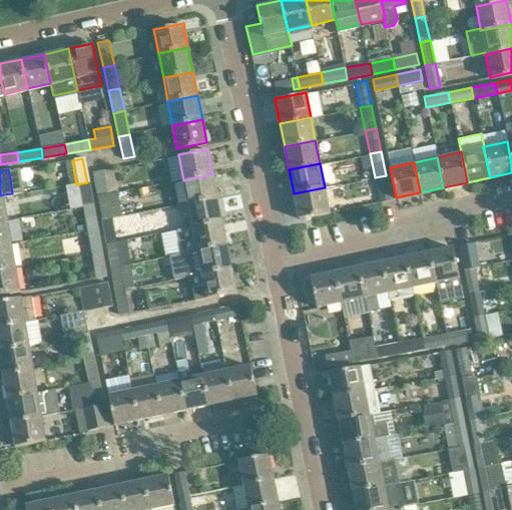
[(93,172),(97,197),(107,195),(102,171),(93,172)]
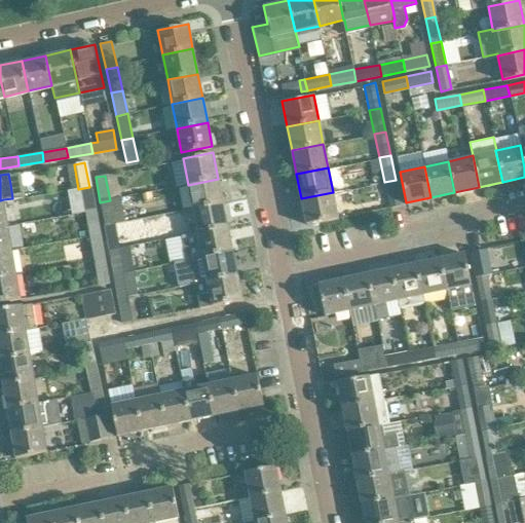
[(188,185),(192,209),(223,202),(218,179),(188,185)]
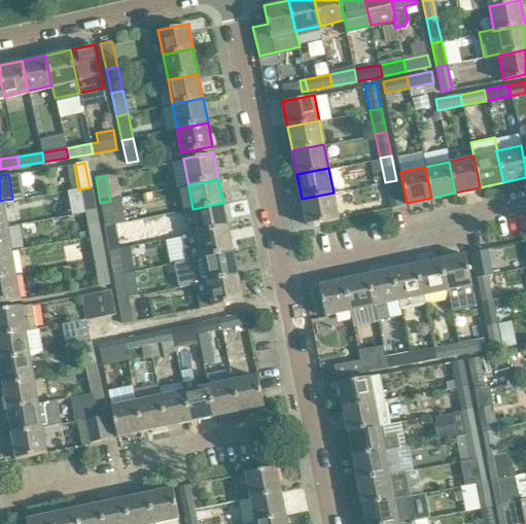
[(396,180),(385,182),(390,207),(401,204),(396,180)]
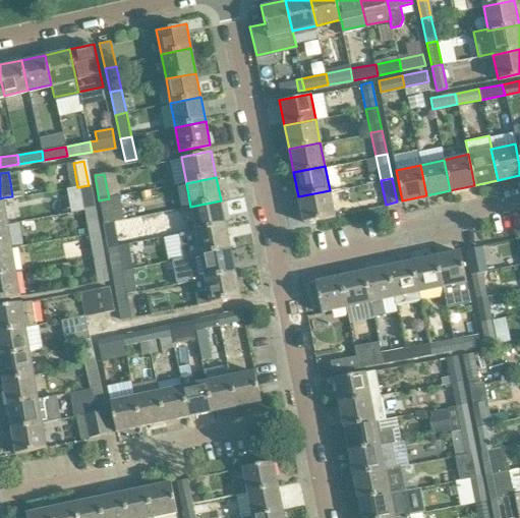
[(77,187),(82,211),(93,210),(89,185),(77,187)]
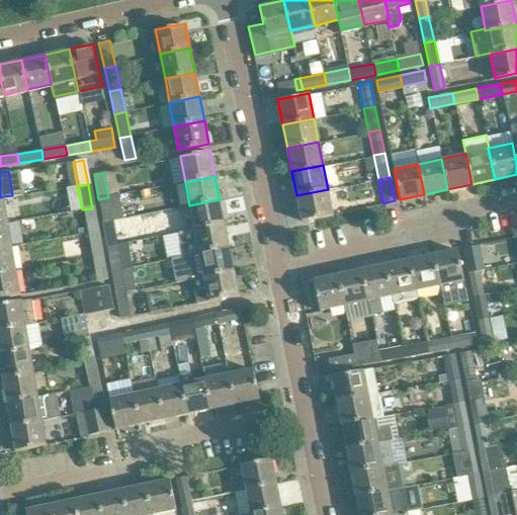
[(328,189),(296,195),(302,220),(332,213),(328,189)]
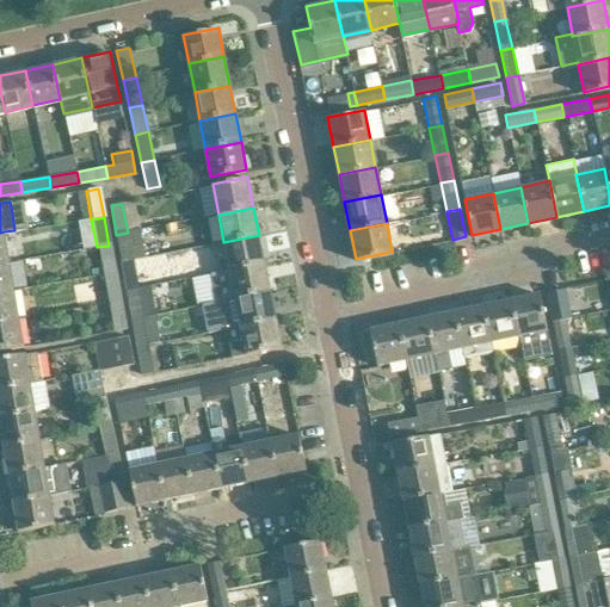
[(116,235),(121,262),(133,260),(128,233),(116,235)]
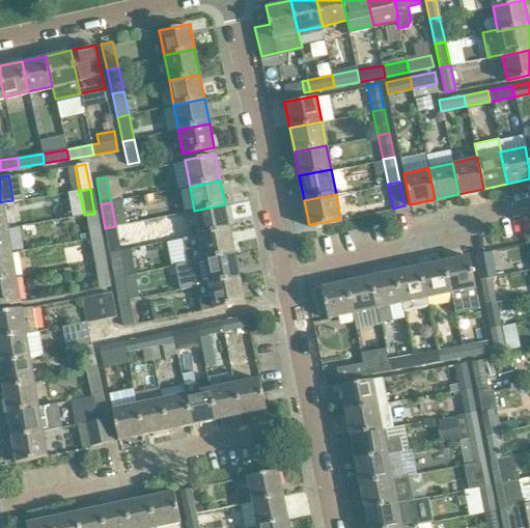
[(194,211),(199,235),(230,229),(225,204),(194,211)]
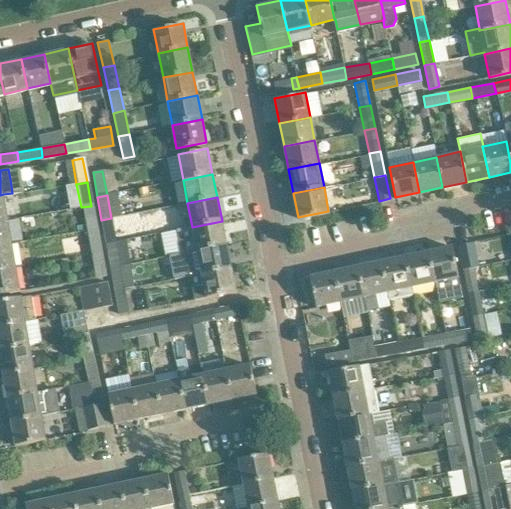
[(81,207),(85,231),(95,229),(91,206),(81,207)]
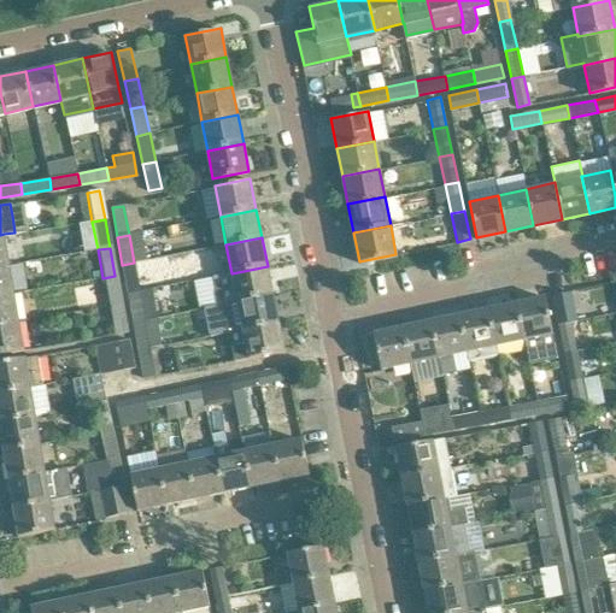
[(122,265),(128,294),(139,292),(134,263),(122,265)]
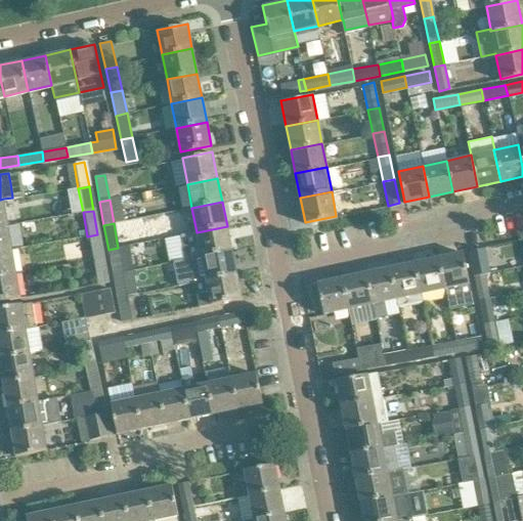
[(0,251),(11,249),(7,225),(0,225),(0,251)]
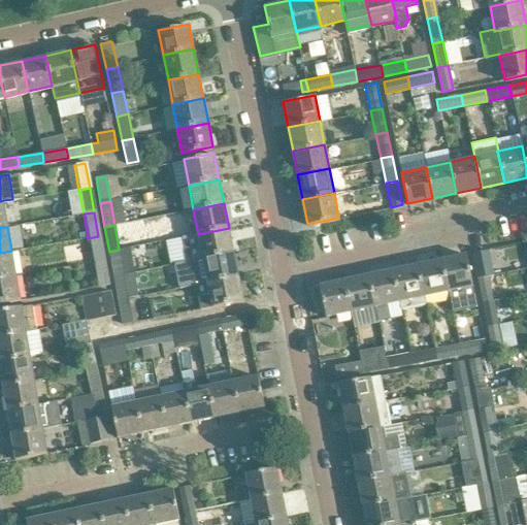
[(198,234),(202,257),(233,251),(229,228),(198,234)]
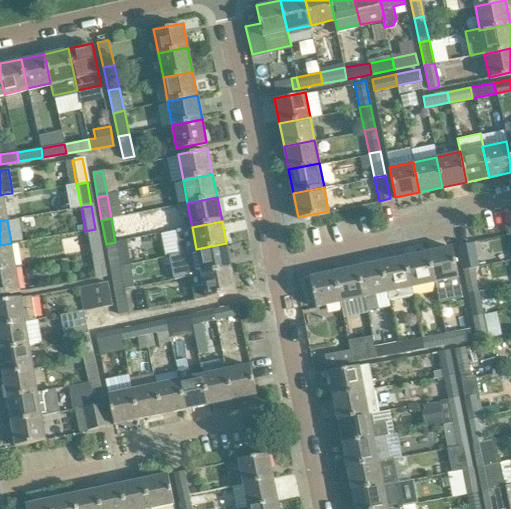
[(85,231),(89,254),(99,252),(95,229),(85,231)]
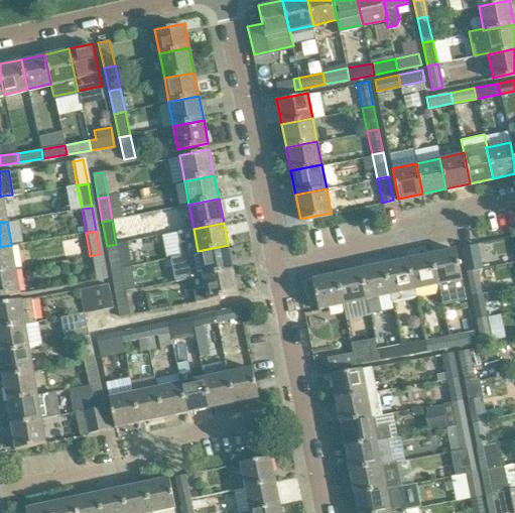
[(107,246),(111,268),(120,266),(116,244),(107,246)]
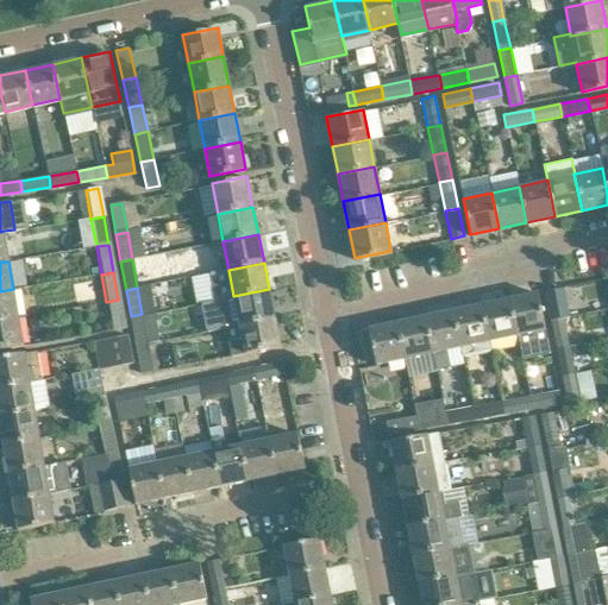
[(545,291),(551,319),(563,316),(557,288),(545,291)]
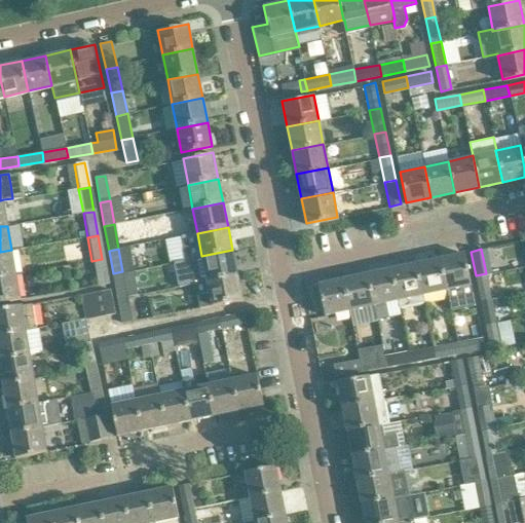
[(0,276),(15,274),(11,250),(0,252),(0,276)]
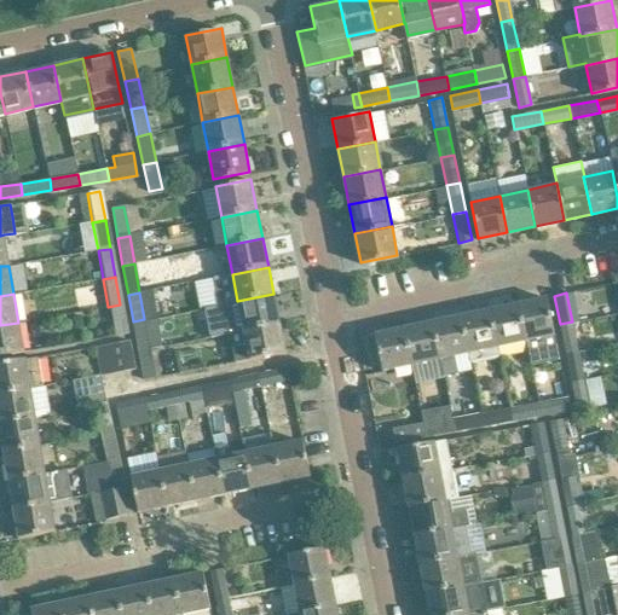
[(237,301),(243,330),(279,323),(273,294),(237,301)]
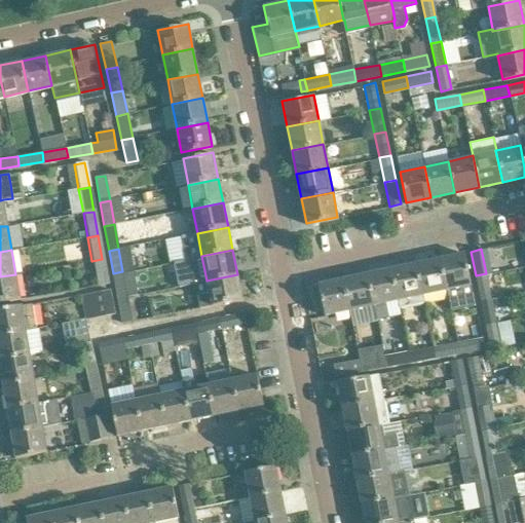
[(464,253),(440,258),(446,289),(450,308),(475,303),(464,253)]
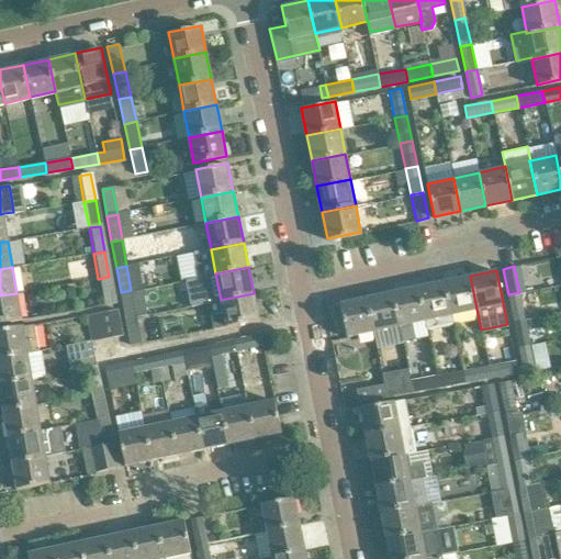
[(470,276),(444,281),(451,314),(477,309),(470,276)]
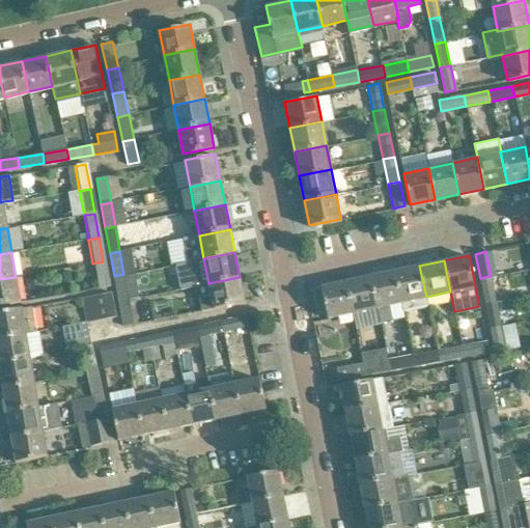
[(103,261),(92,264),(98,288),(108,286),(103,261)]
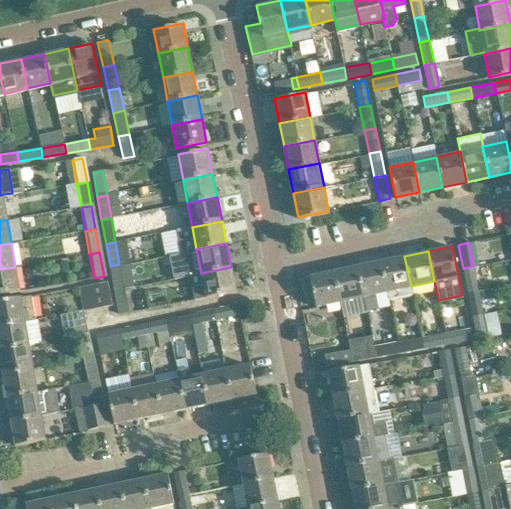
[(404,256),(380,261),(387,291),(388,297),(412,292),(410,286),(411,286),(404,256)]
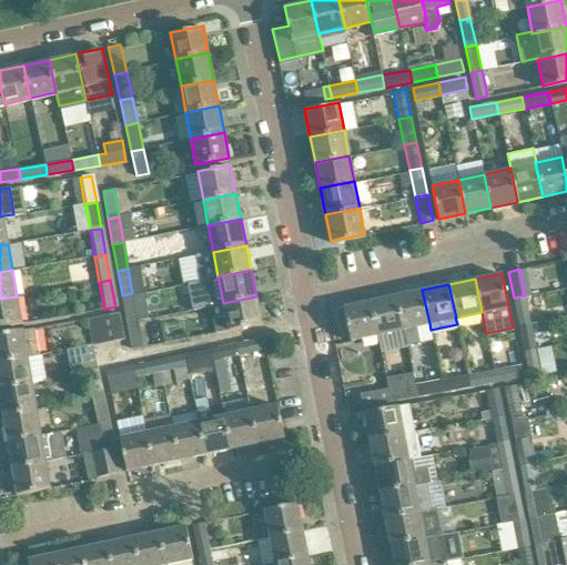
[(396,295),(404,329),(406,343),(419,340),(416,325),(429,323),(422,290),(396,295)]
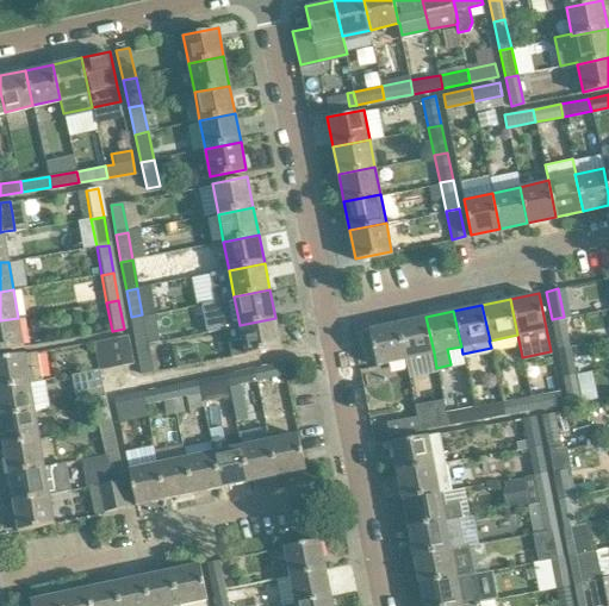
[(131,317),(136,347),(148,344),(142,314),(131,317)]
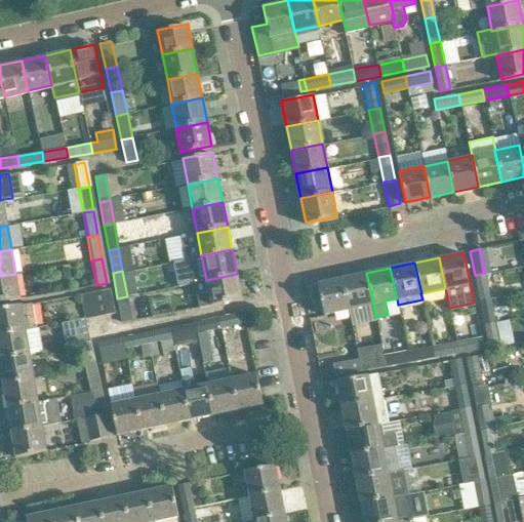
[(349,309),(373,304),(366,273),(343,277),(349,309)]
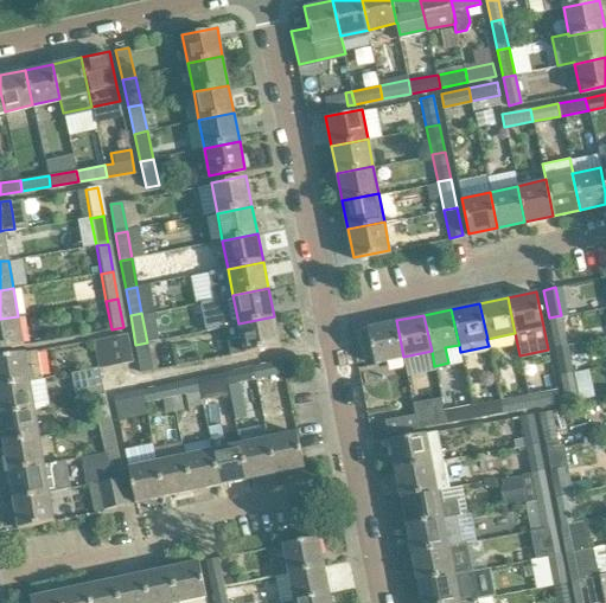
[(549,318),(555,346),(567,344),(561,315),(549,318)]
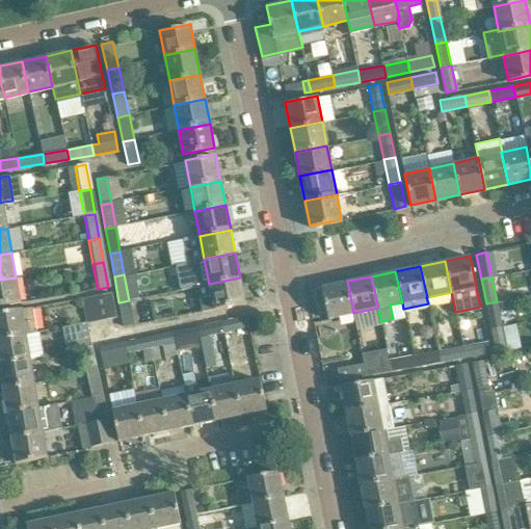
[(16,278),(0,280),(0,305),(20,301),(16,278)]
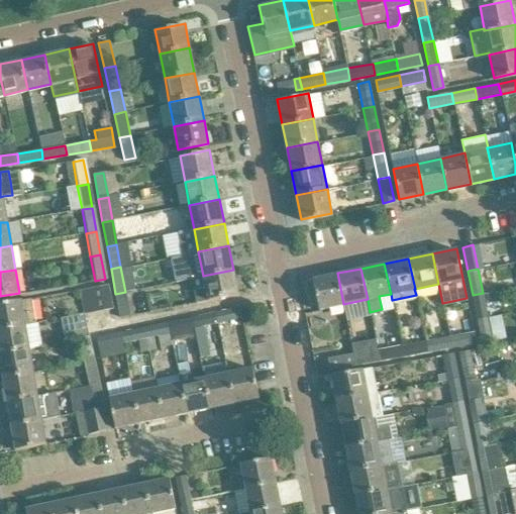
[(233,270),(203,276),(191,278),(196,302),(237,294),(233,270)]
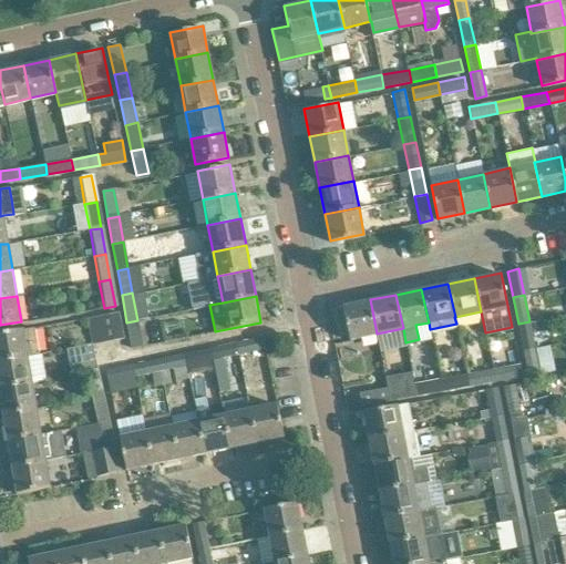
[(350,339),(377,334),(370,299),(342,306),(350,339)]
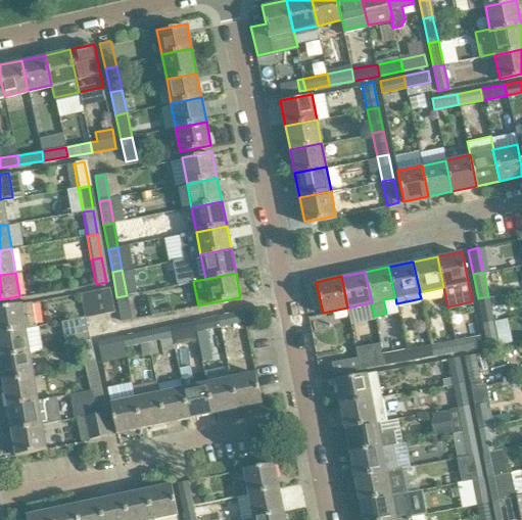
[(114,310),(109,285),(80,291),(85,315),(114,310)]
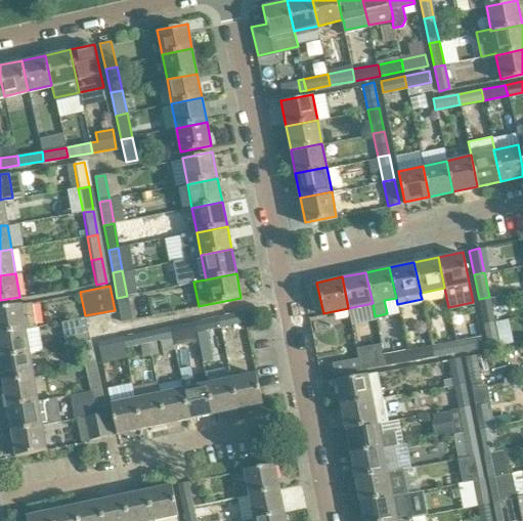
[(127,296),(117,298),(122,322),(131,320),(127,296)]
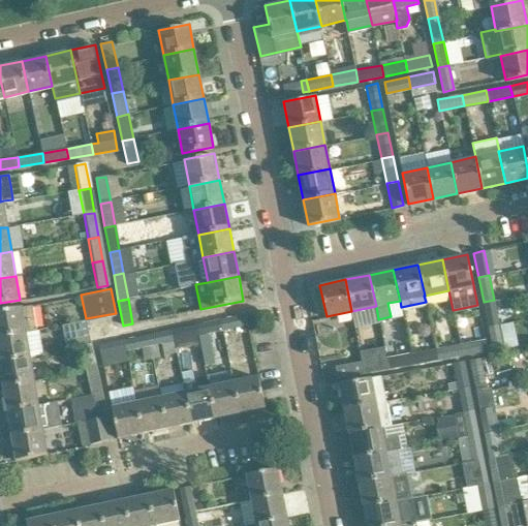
[(484,302),(489,326),(499,323),(494,300),(484,302)]
